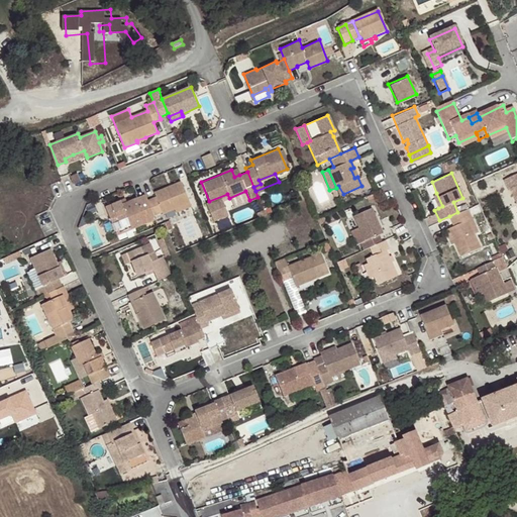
[(516,176),(504,182),(509,192),(511,191),(516,203),(516,176)]
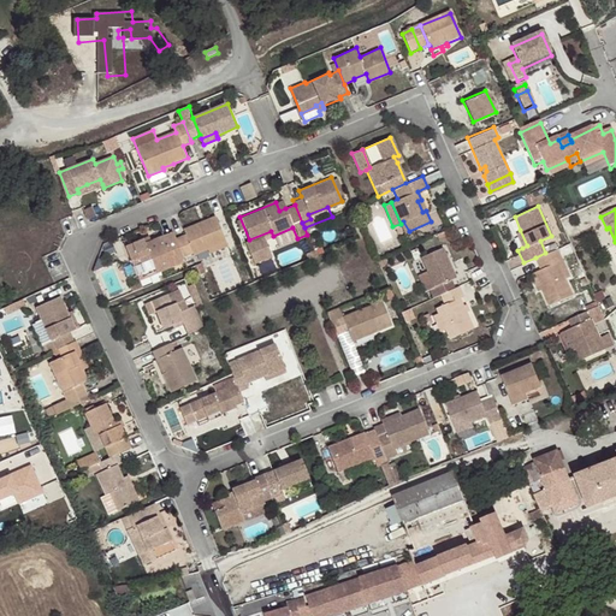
[(183,234),(173,237),(181,255),(191,250),(193,254),(206,248),(224,240),(213,214),(182,229),(183,234)]
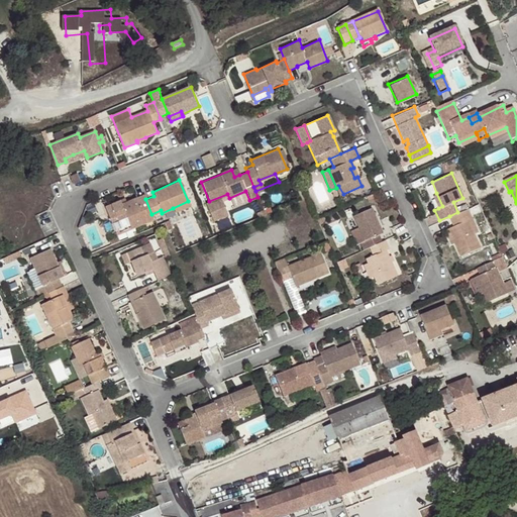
[(432,195),(438,208),(442,206),(436,193),(432,195)]
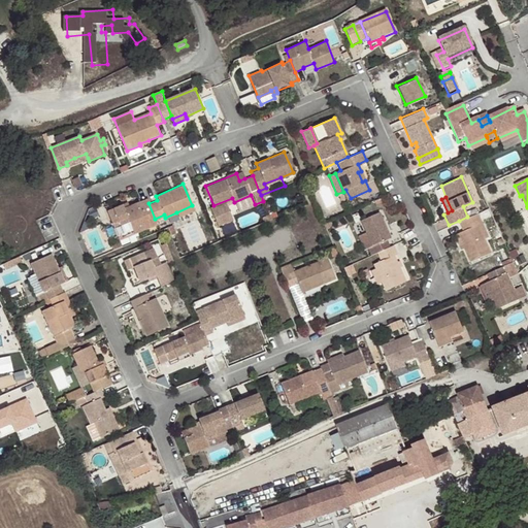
[(133,234),(158,224),(155,219),(149,203),(146,199),(128,207),(123,210),(121,206),(106,212),(116,237),(131,230),(133,234)]
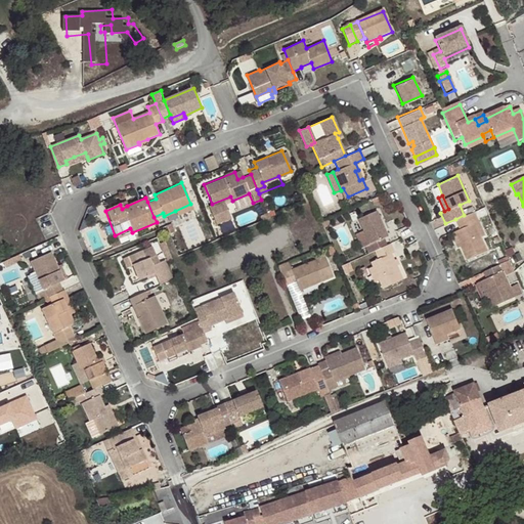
[(191,207),(190,204),(175,211),(176,214),(191,207)]
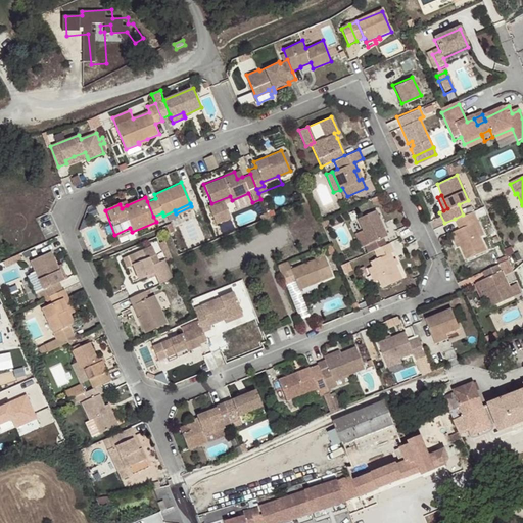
[(367,243),(386,234),(375,209),(355,218),(367,243)]
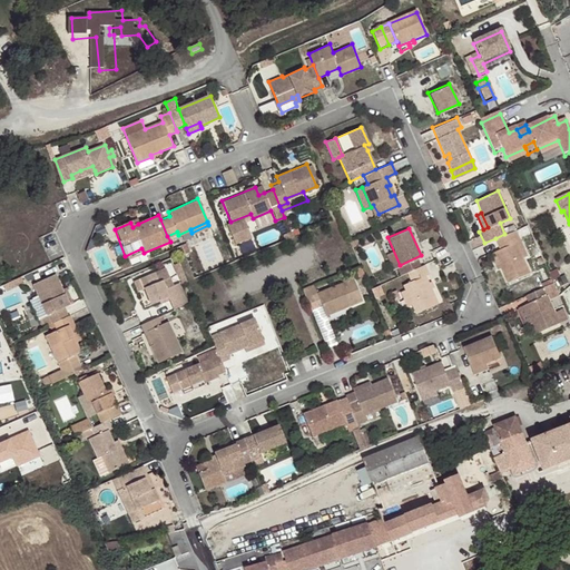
[(520,241),(514,229),(504,234),(495,238),(500,247),(493,251),(501,266),(507,282),(529,272),(522,257),(516,243),(520,241)]
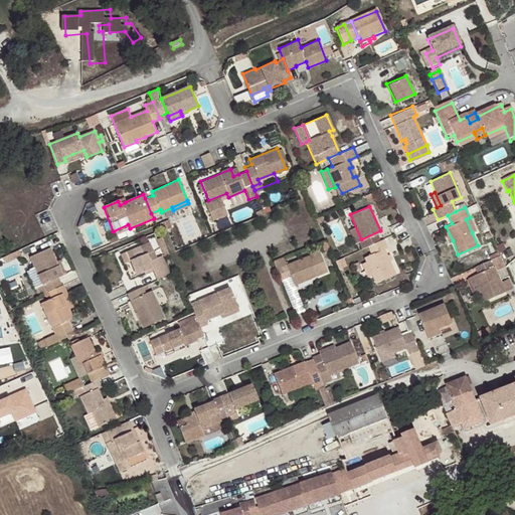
[(476,230),(470,217),(466,219),(472,232),(476,230)]
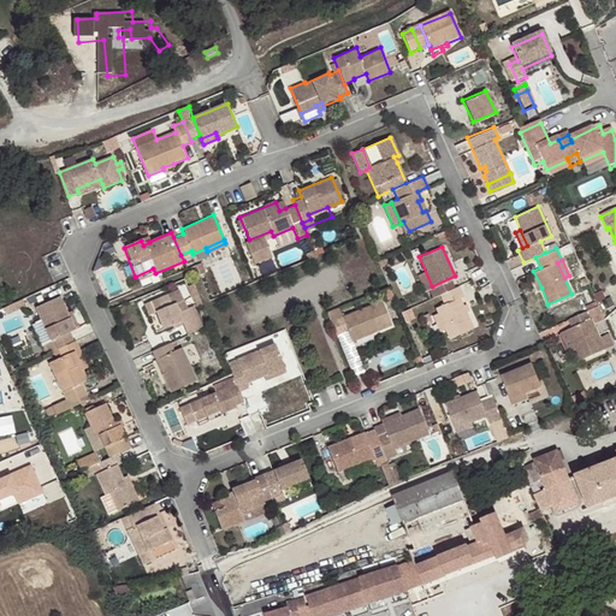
[(137,282),(155,273),(153,268),(135,277),(137,282)]
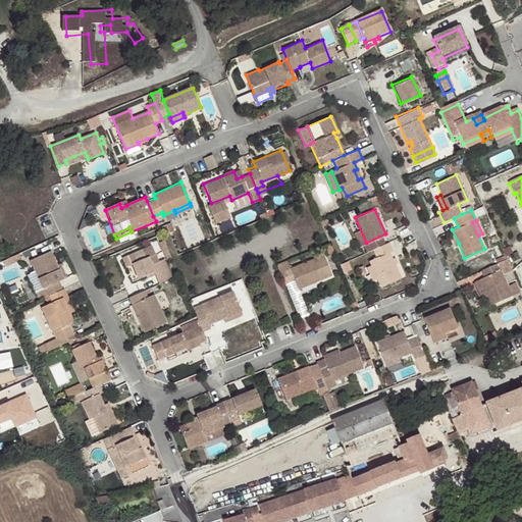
[(459,244),(452,229),(449,230),(455,245),(459,244)]
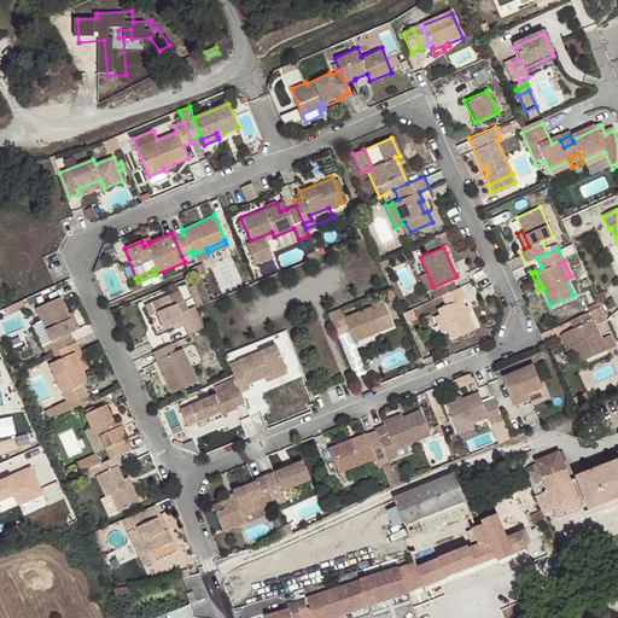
[(464,297),(459,286),(441,293),(444,304),(436,308),(450,339),(473,328),(466,313),(464,307),(460,298),(464,297)]
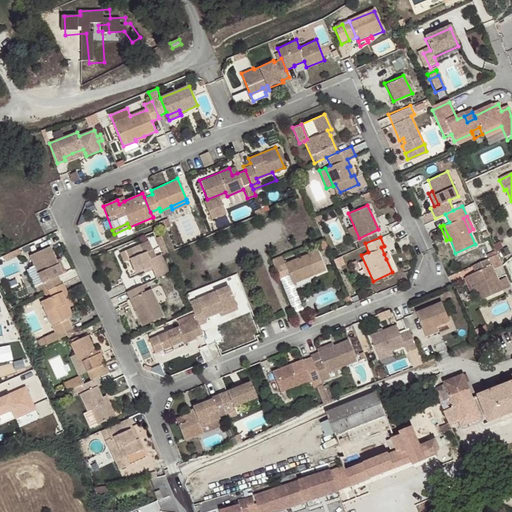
[(318,250),(326,246),(323,238),(315,241),(318,250)]
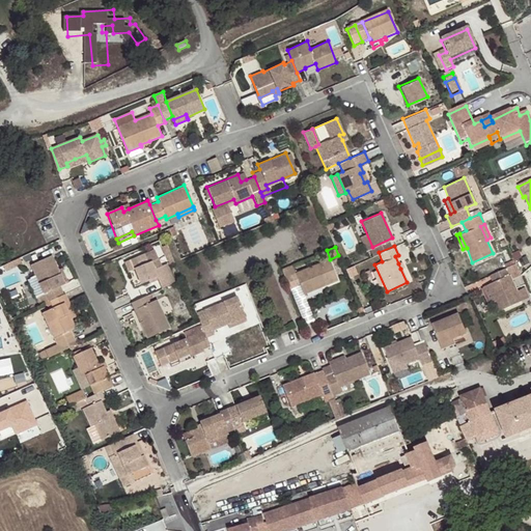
[(157,278),(161,288),(174,281),(165,261),(159,264),(152,250),(134,258),(138,267),(134,269),(140,284),(157,278)]
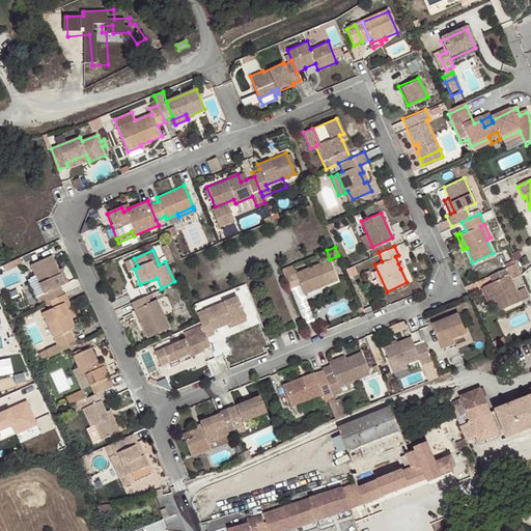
[(36,296),(40,304),(45,302),(49,300),(62,295),(58,286),(62,284),(56,270),(50,255),(30,263),(43,292),(36,296)]
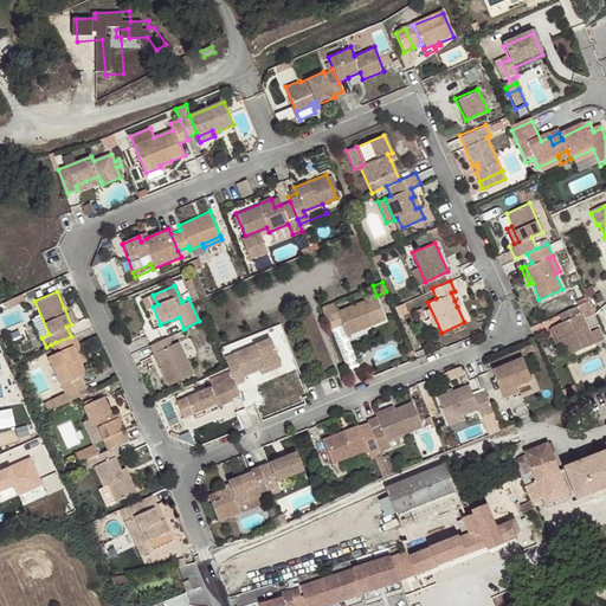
[(146,310),(152,307),(153,307),(158,304),(153,295),(141,301),(146,310)]
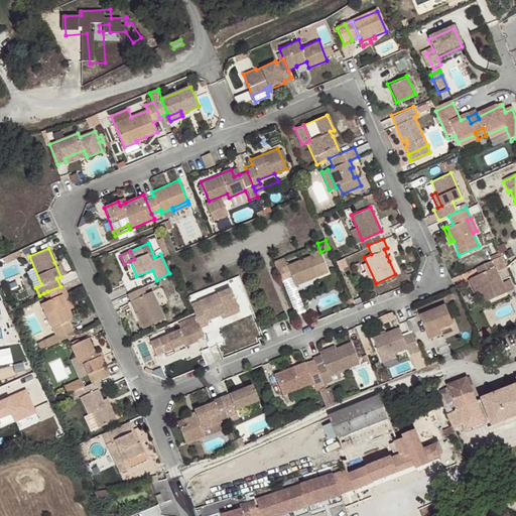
[(276,270),(281,282),(290,278),(294,286),(328,272),(319,252),(276,270)]
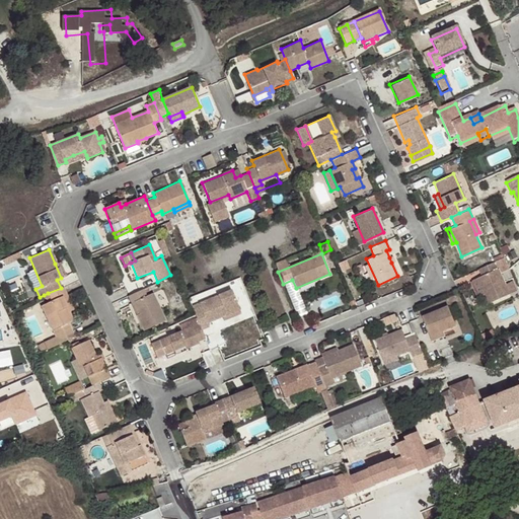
[(508,269),(503,257),(477,269),(480,276),(475,278),(487,304),(509,295),(499,273),(508,269)]
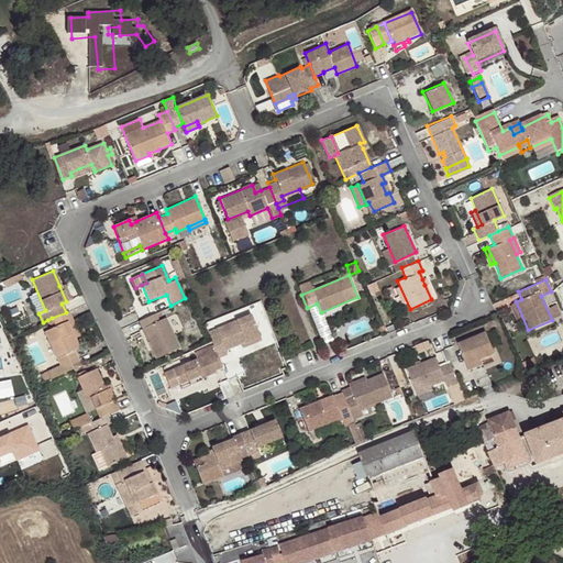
[(63,284),(59,286),(66,301),(70,299),(63,284)]
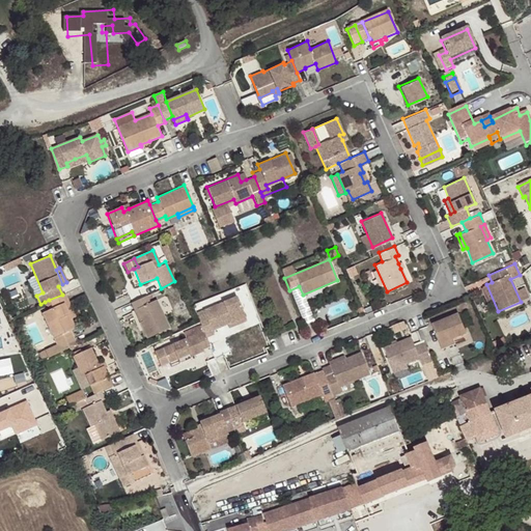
[(494,301),(486,284),(482,286),(490,303),(494,301)]
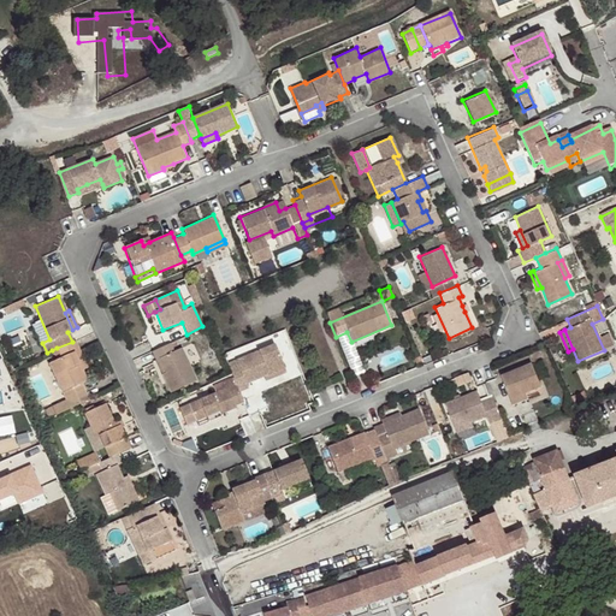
[(77,349),(73,341),(72,342),(57,348),(60,356),(57,359),(47,362),(64,400),(41,410),(46,419),(67,408),(87,400),(80,383),(84,380),(81,371),(72,351),(77,349)]
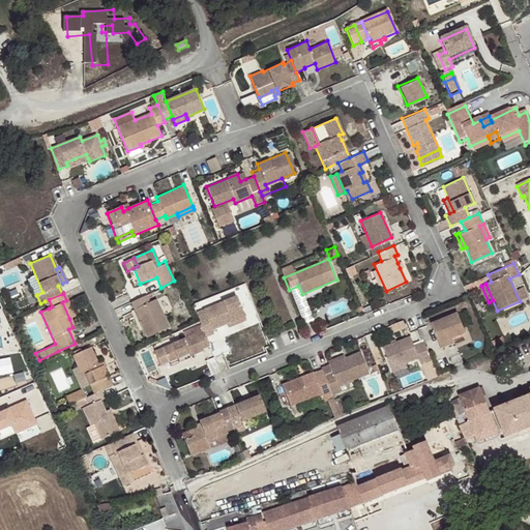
[(146,294),(129,301),(134,310),(137,307),(143,319),(139,321),(147,337),(169,327),(155,298),(149,301),(146,294)]
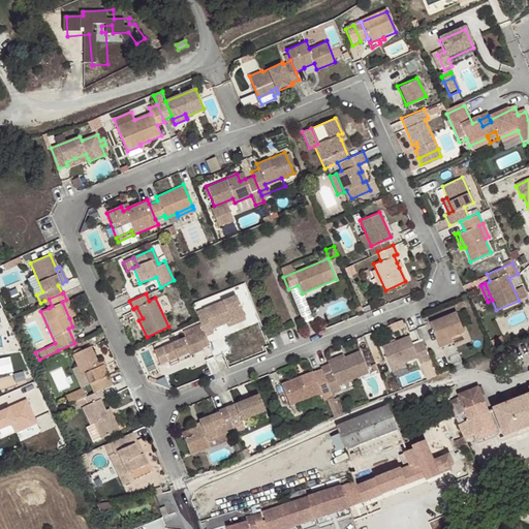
[(196,315),(198,321),(201,330),(205,336),(212,333),(211,329),(225,322),(243,315),(235,296),(201,309),(204,313),(196,315)]
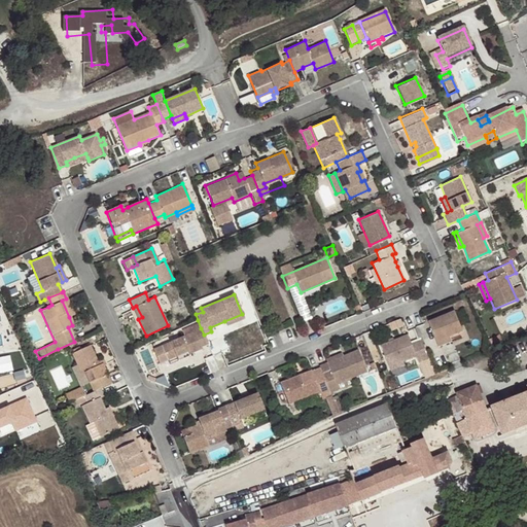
[(66,299),(62,301),(69,317),(73,315),(66,299)]
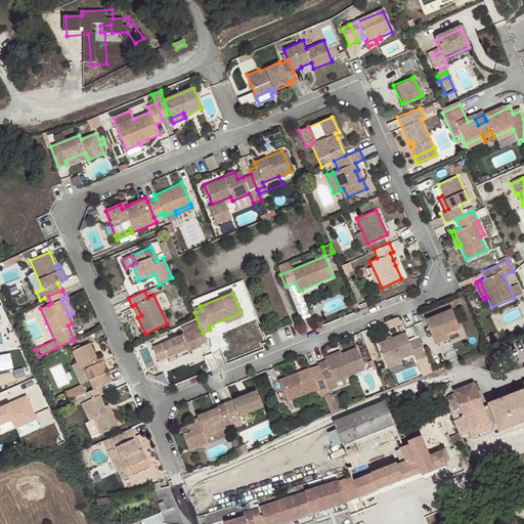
[(135,304),(132,306),(137,317),(141,315),(135,304)]
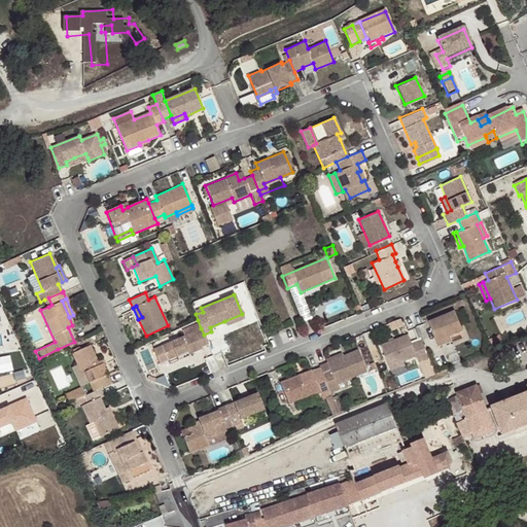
[(435,341),(449,336),(462,329),(454,310),(428,320),(435,341)]
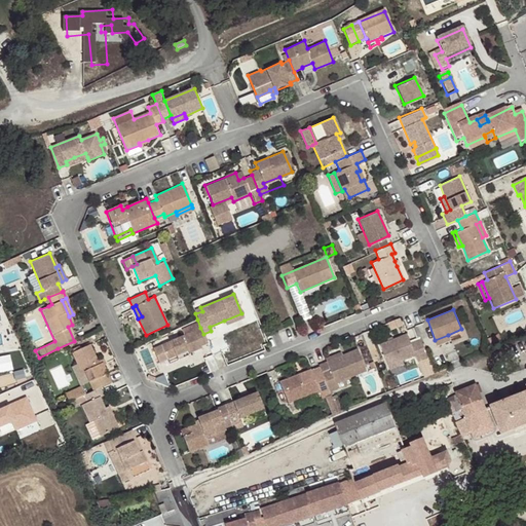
[(241,313),(224,321),(226,325),(243,317),(241,313)]
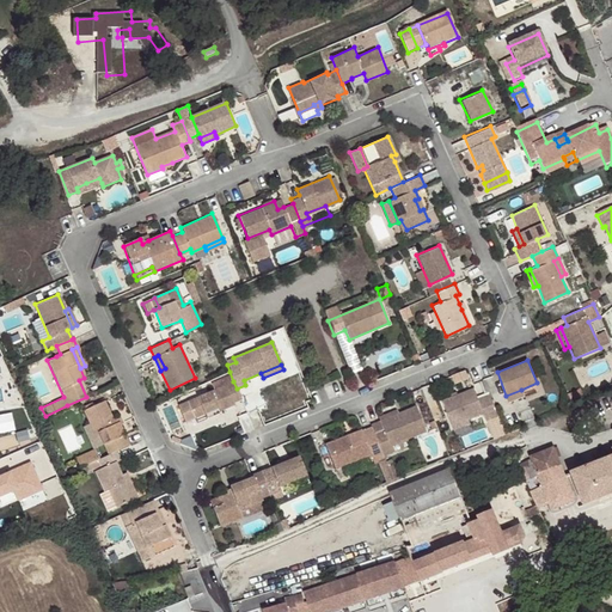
[(230,372),(224,375),(228,384),(233,381),(230,372)]
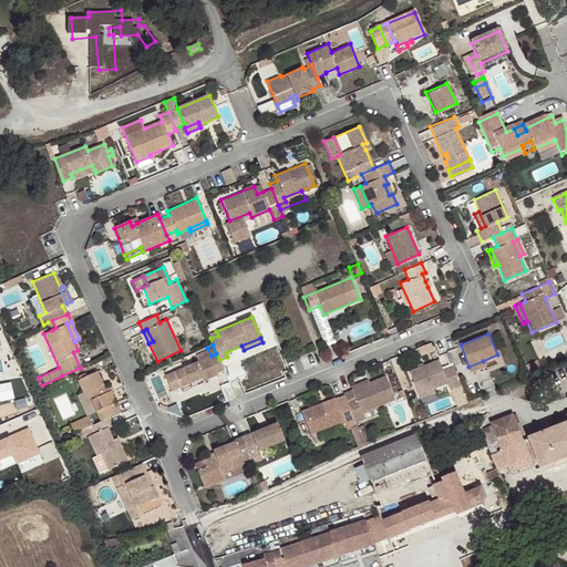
[(222,370),(224,371),(219,360),(216,353),(212,356),(175,370),(222,370)]
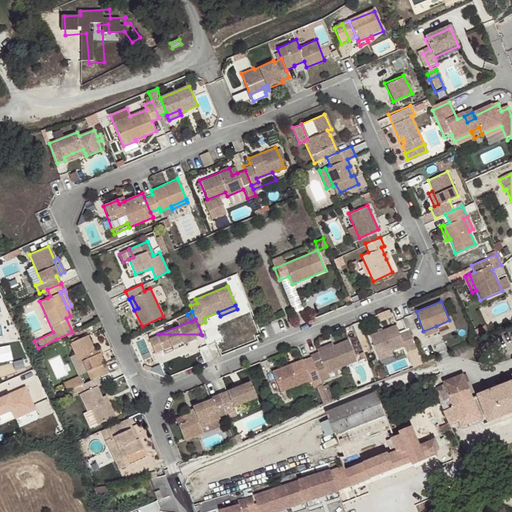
[(412,340),(408,330),(398,333),(395,325),(368,336),(374,352),(412,340)]
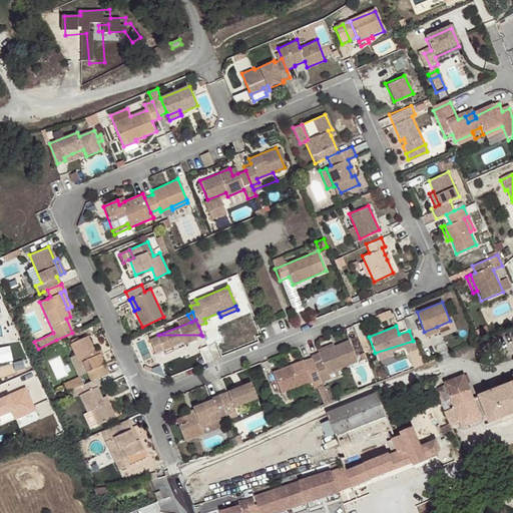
[(426,336),(440,332),(437,327),(424,332),(426,336)]
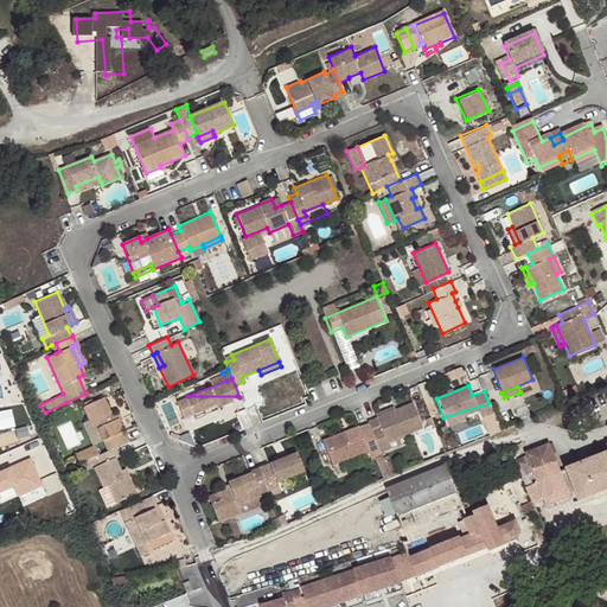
[(114,446),(125,441),(115,420),(114,417),(109,420),(108,414),(100,396),(78,407),(89,430),(94,428),(104,451),(114,446)]
